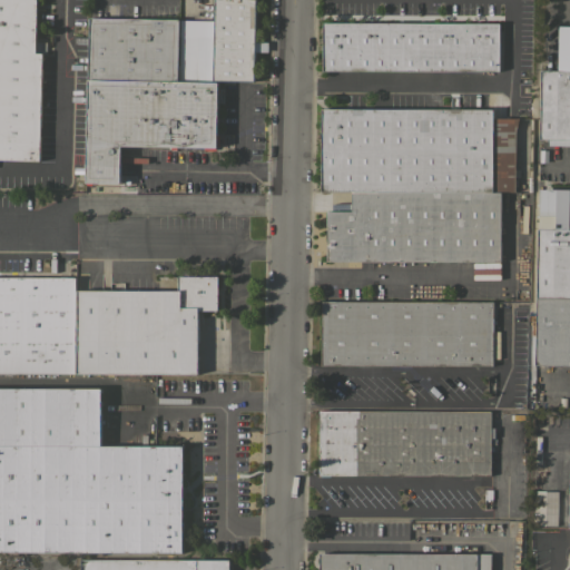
[(0,0),(35,0),(35,52),(41,52),(39,160),(0,159),(0,0)]
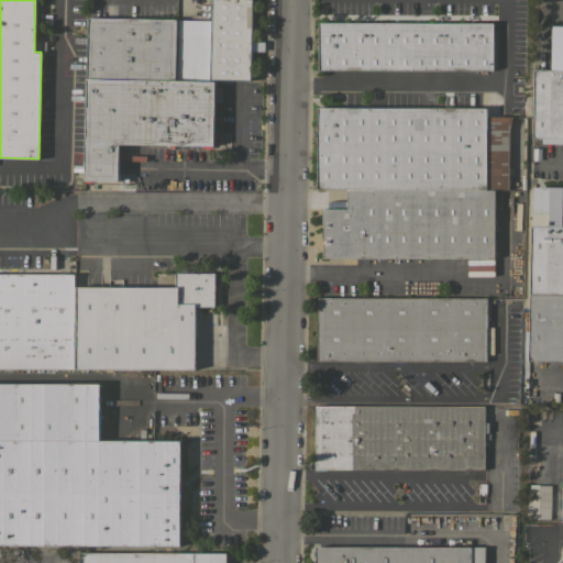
[(177,36),(210,36),(210,0),(251,0),(251,41),(264,42),(263,51),(251,51),(250,79),(214,78),(214,80),(176,80),(177,36)]
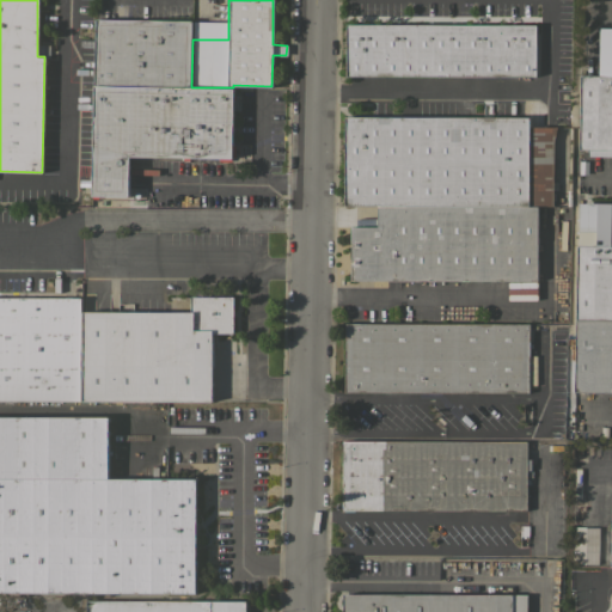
[(93,85),(95,19),(190,20),(189,87),(93,85)]
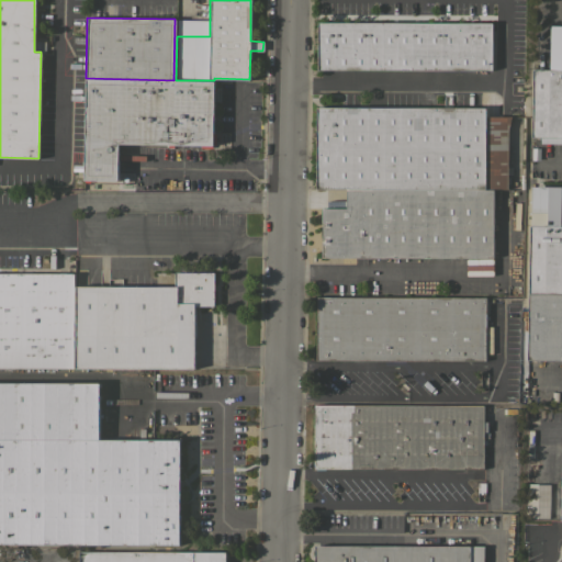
[(491,22),(491,69),(317,69),(317,22),(491,22)]
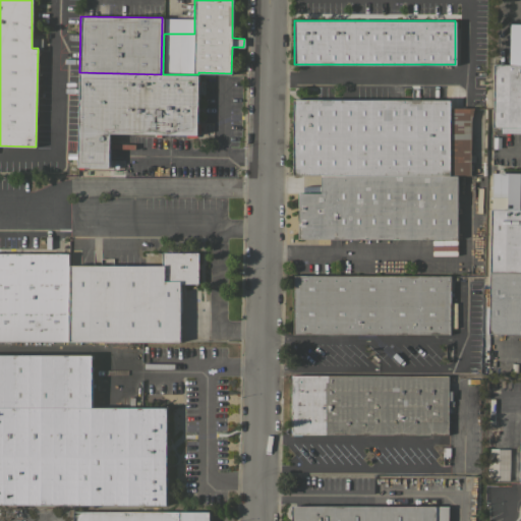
[(510,23),(520,23),(520,64),(509,64),(510,23)]
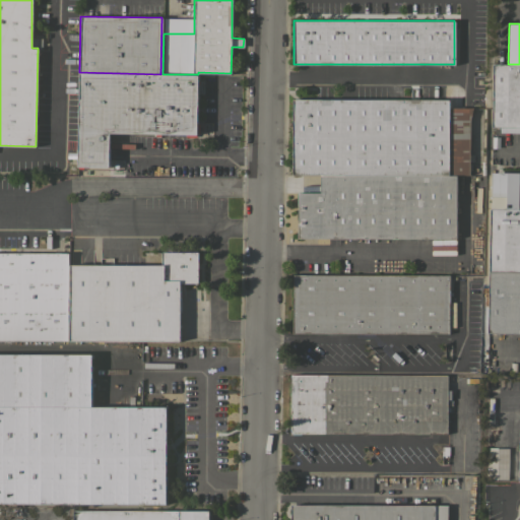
[(519,64),(519,133),(498,133),(498,127),(491,127),(493,63),(508,64),(519,64)]
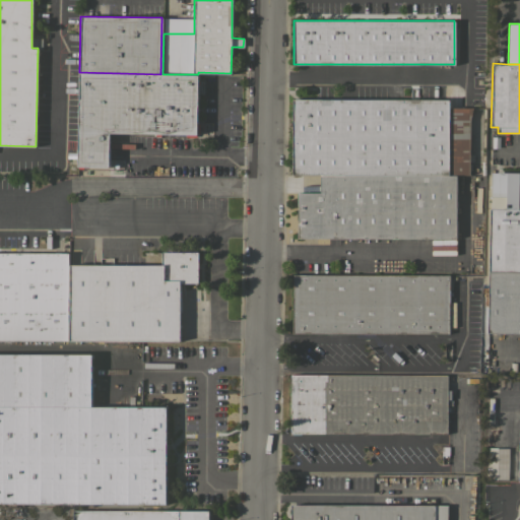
[(79,72),(160,74),(163,74),(198,74),(197,134),(195,134),(195,137),(185,137),(185,133),(109,132),(109,167),(77,166),(77,157),(78,152),(79,72)]
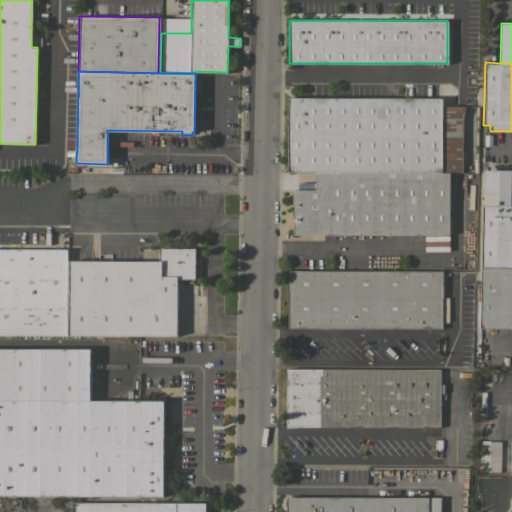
[(287,171),(288,97),(441,98),(441,105),(462,105),(462,172),(449,172),(315,171),(287,171)]
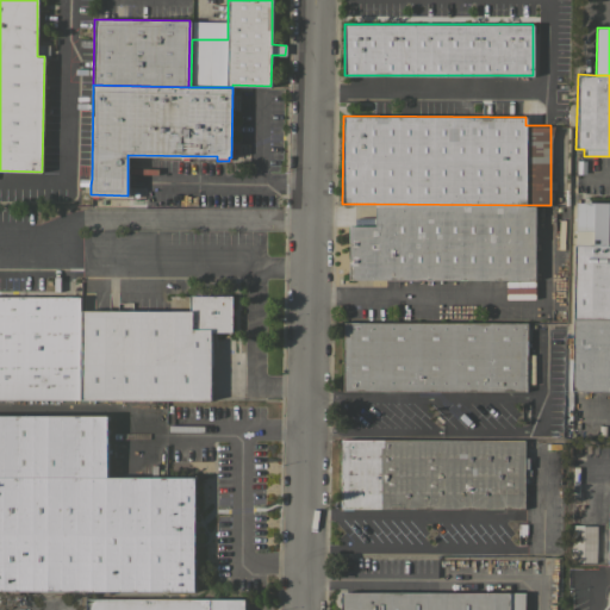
[(576,203),(595,203),(593,244),(609,244),(609,318),(573,318),(576,203)]
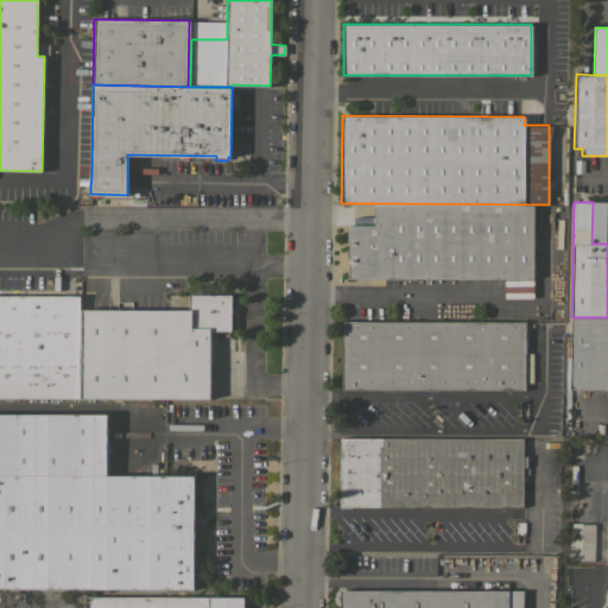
[(532,278),(347,278),(348,223),(336,223),(336,216),(374,216),(374,203),(533,204),(532,278)]
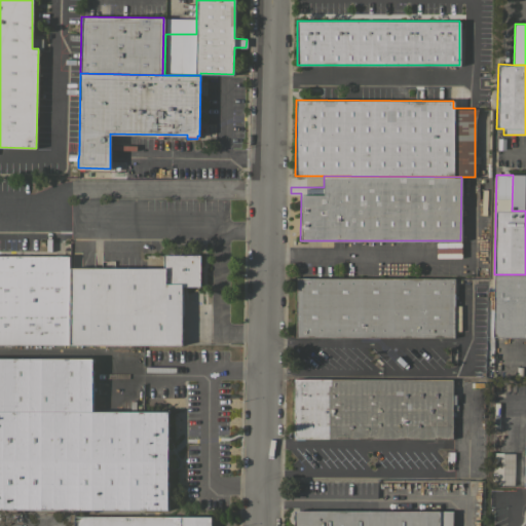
[(0,255),(69,256),(69,343),(0,343),(0,255)]
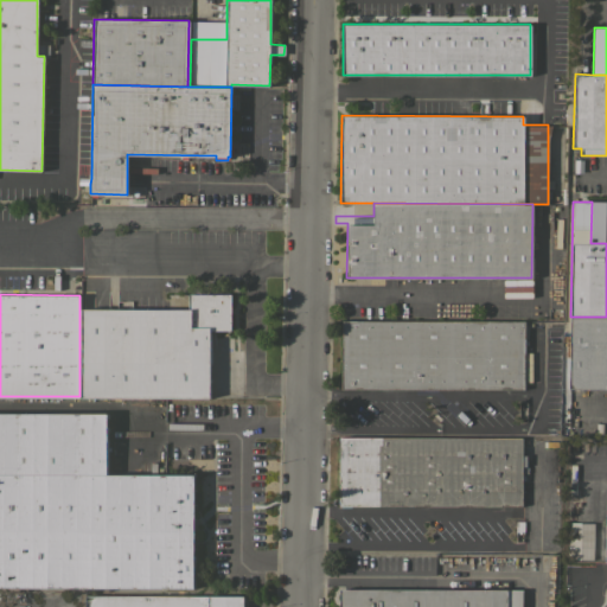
[(82,397),(82,310),(187,310),(187,294),(230,294),(230,330),(210,330),(210,397),(82,397)]
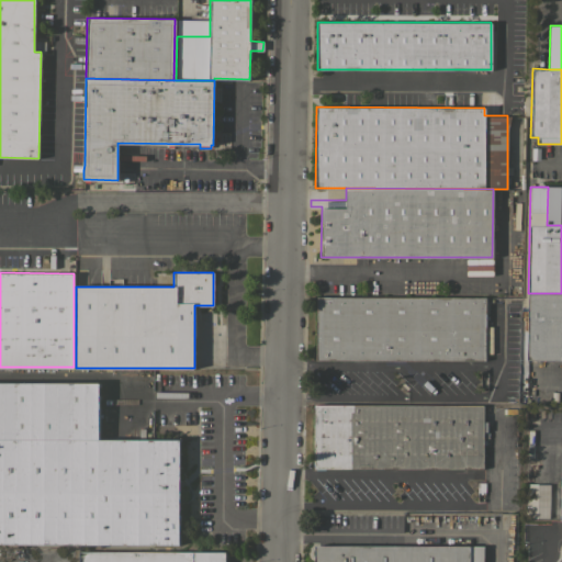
[(561,293),(561,359),(544,359),(544,362),(538,362),(538,360),(527,359),(528,293),(561,293)]
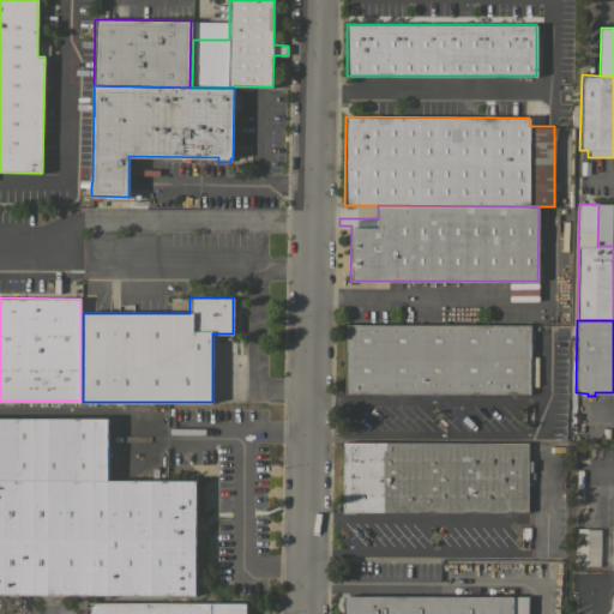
[(344,393),(344,324),(530,325),(529,393),(344,393)]
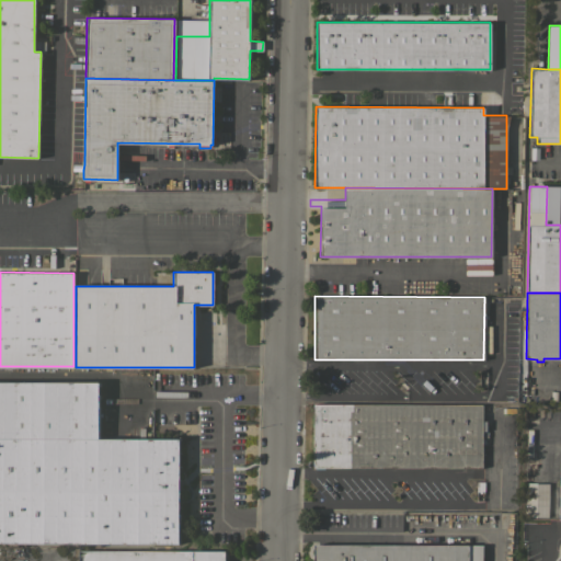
[(0,381),(99,381),(99,438),(179,438),(179,544),(0,542),(0,381)]
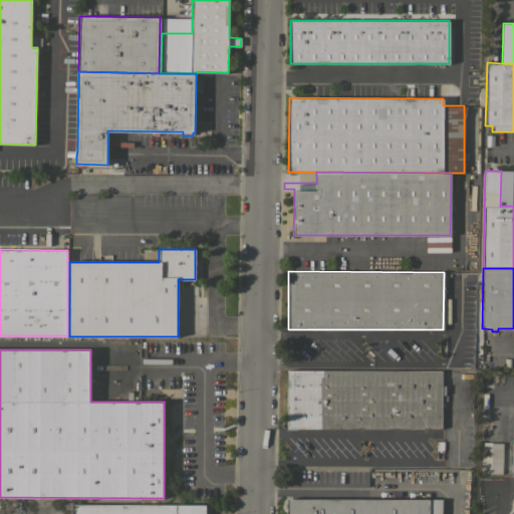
[(287,427),(287,368),(442,370),(441,386),(446,386),(446,396),(442,395),(442,429),(287,427)]
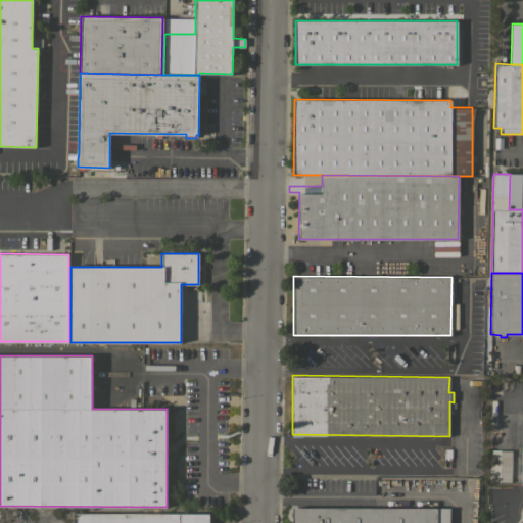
[(488,483),(509,484),(511,453),(488,452),(488,483)]
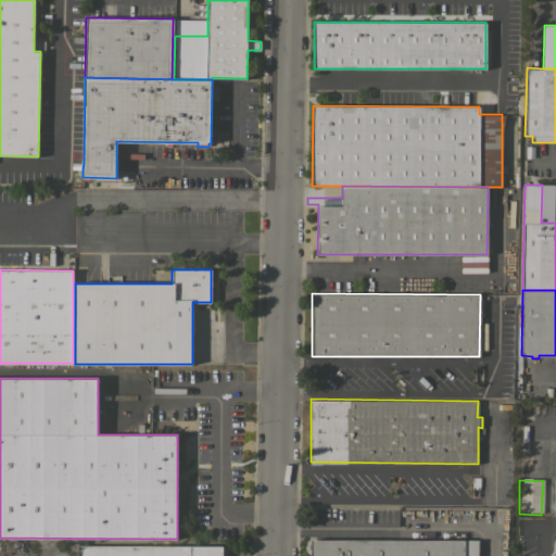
[(477,540),(477,555),(311,555),(311,540),(477,540)]
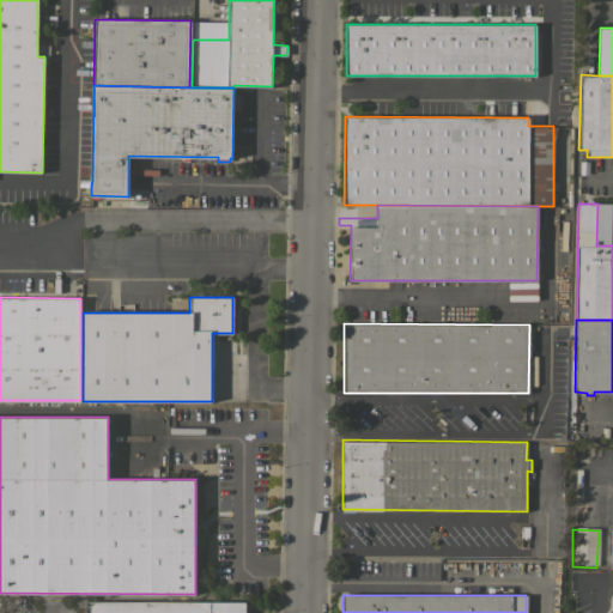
[(246,602),(246,612),(86,612),(86,601),(246,602)]
